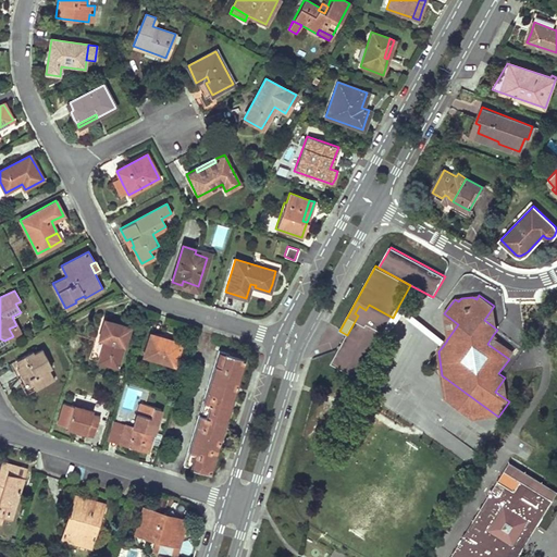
[(384,333),(393,318),(369,305),(366,310),(359,306),(355,313),(358,316),(334,360),(361,374),(379,344),(380,341),(374,338),(379,330),(384,333)]
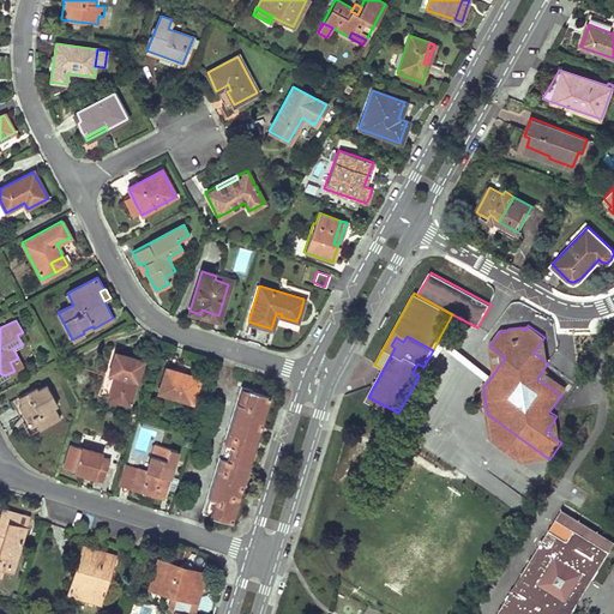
[(417,379),(421,381),(445,348),(488,381),(492,377),(440,336),(433,350),(423,367),(417,363),(413,373),(419,375),(417,379)]
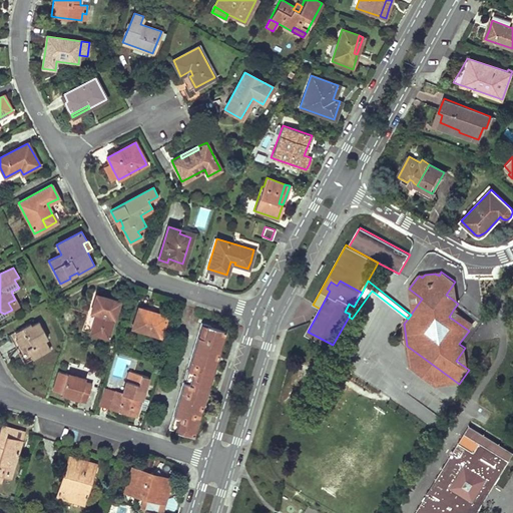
[(446,295),(458,304),(455,282),(446,295)]
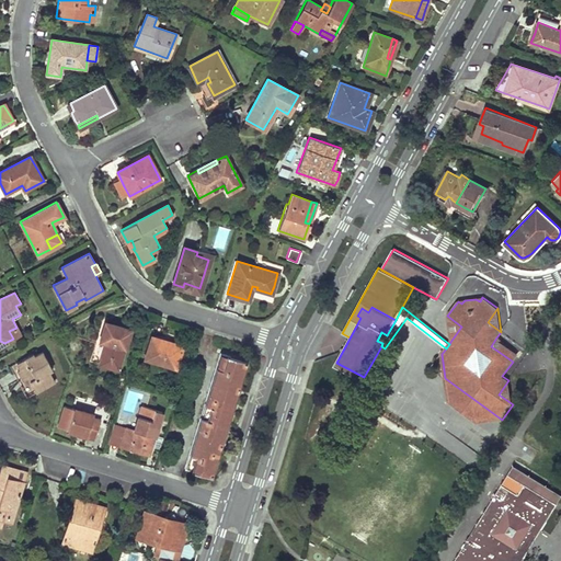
[(461,327),(447,316),(450,342),(461,327)]
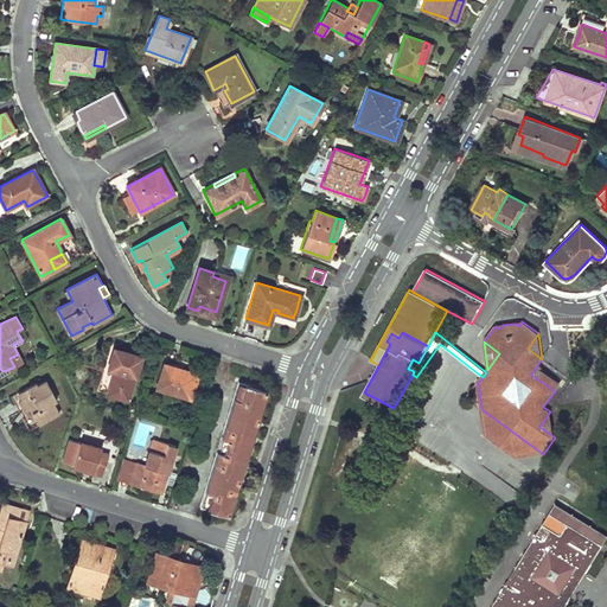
[(114,370),(107,393),(127,400),(141,356),(133,353),(114,347),(107,369),(114,370)]
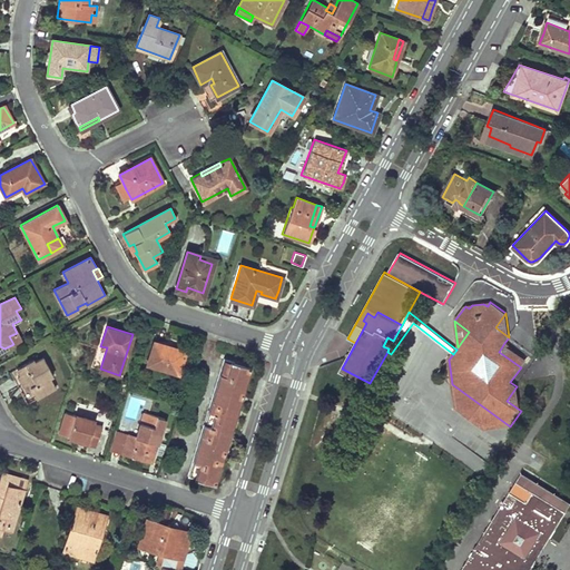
[(9,336),(13,344),(21,340),(17,333),(9,336)]
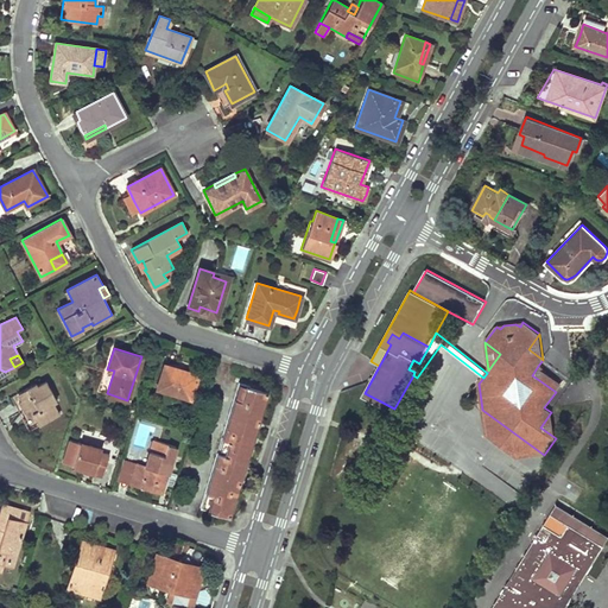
[(556,392),(562,384),(538,366),(532,375),(556,392)]
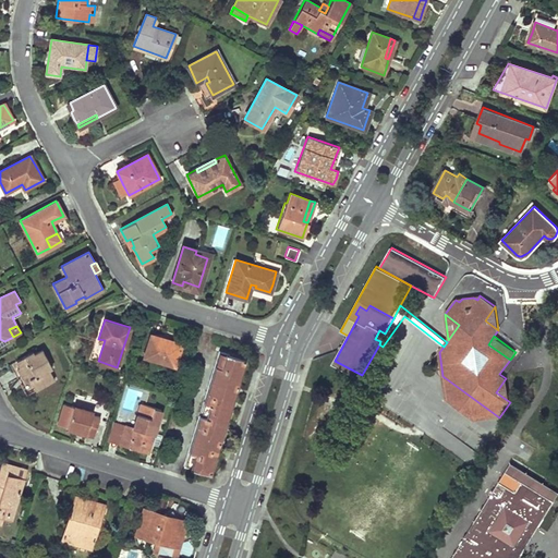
[(161,340),(149,337),(143,356),(174,366),(182,344),(170,340),(162,338),(161,340)]
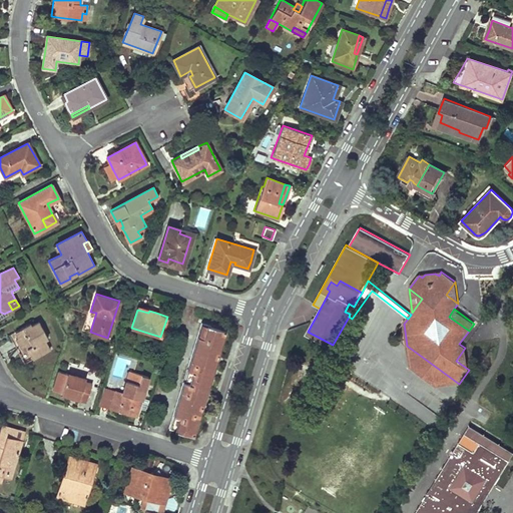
[(26,348),(31,359),(50,349),(44,339),(47,337),(38,321),(31,324),(30,323),(15,332),(17,337),(15,338),(21,348),(27,344),(29,347),(26,348)]
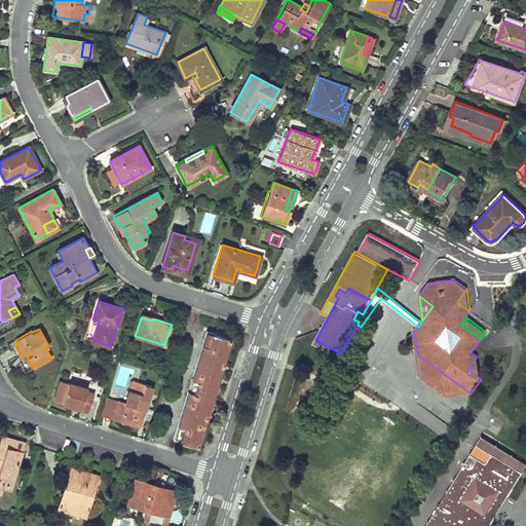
[(191,382),(174,438),(198,445),(204,423),(215,390),(217,383),(231,339),(207,331),(191,382)]
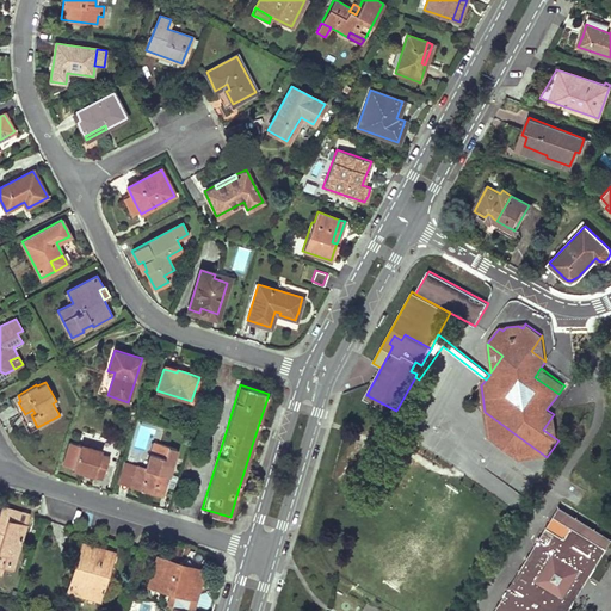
[(18,395),(10,399),(19,417),(25,414),(18,402),(20,401),(18,395)]
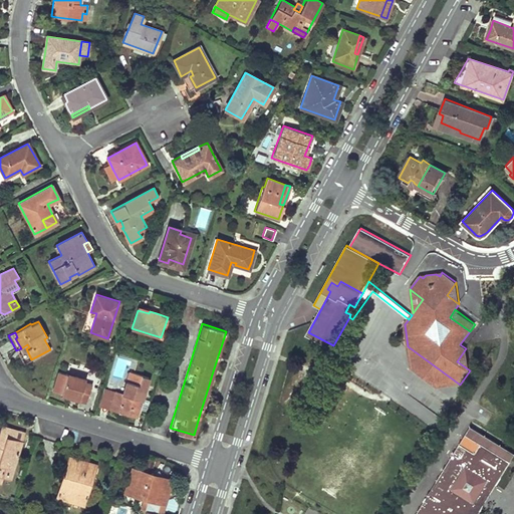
[(308,332),(306,336),(331,349),(333,345),(308,332)]
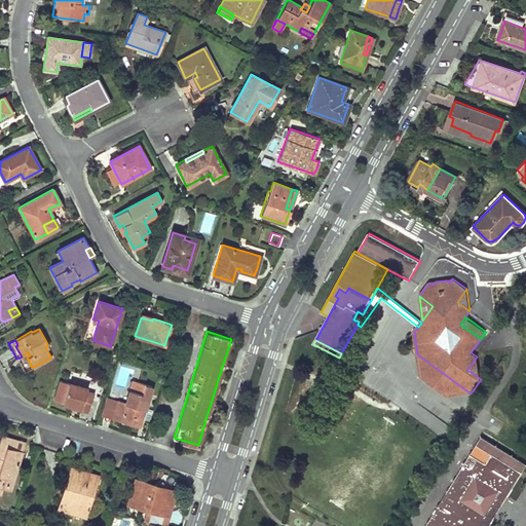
[(417,354),(421,378),(447,397),(471,393),(417,354)]
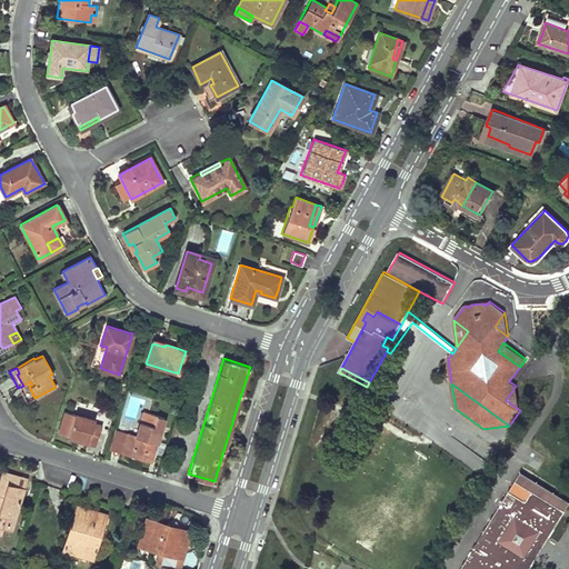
[(126,439),(122,452),(139,458),(150,461),(163,419),(143,412),(136,436),(135,441),(126,439)]
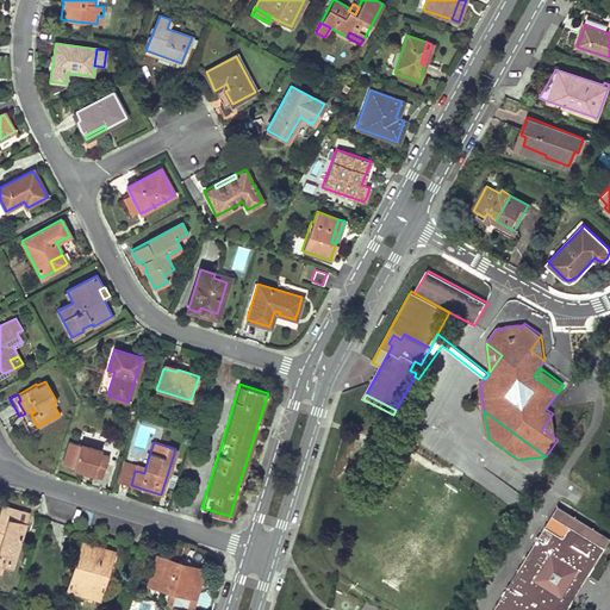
[(101,450),(80,444),(73,466),(91,472),(89,474),(94,475),(103,478),(109,458),(100,454),(101,450)]
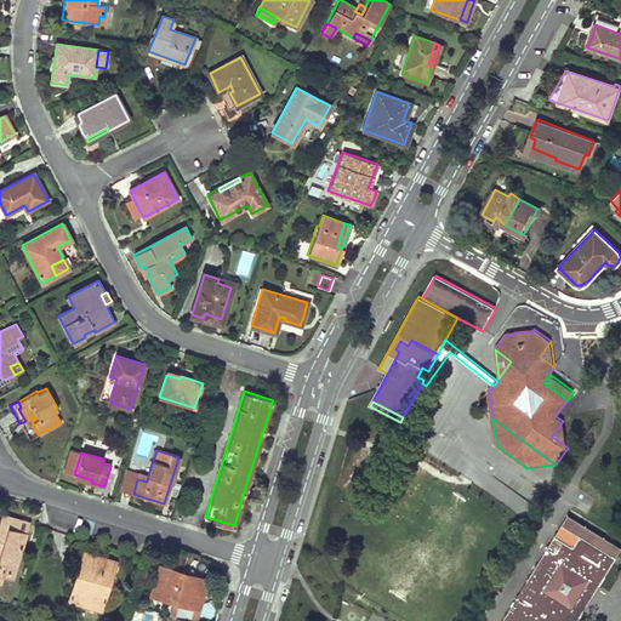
[(103,459),(102,462),(110,466),(113,456),(104,454),(103,459)]
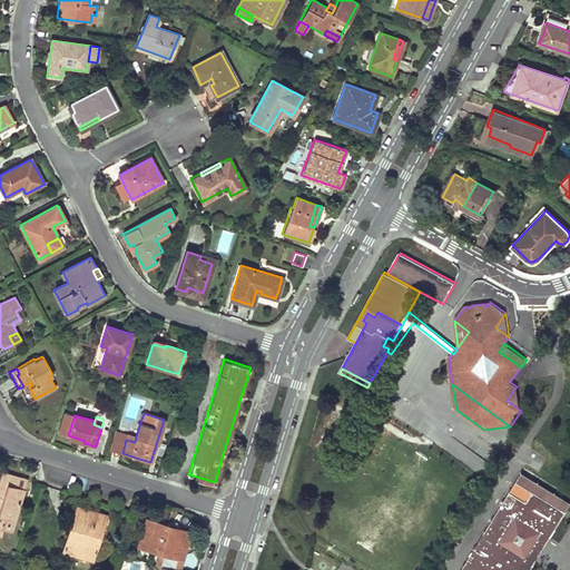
[(0,530),(1,527),(10,529),(22,489),(9,483),(11,474),(1,471),(0,474),(0,530)]
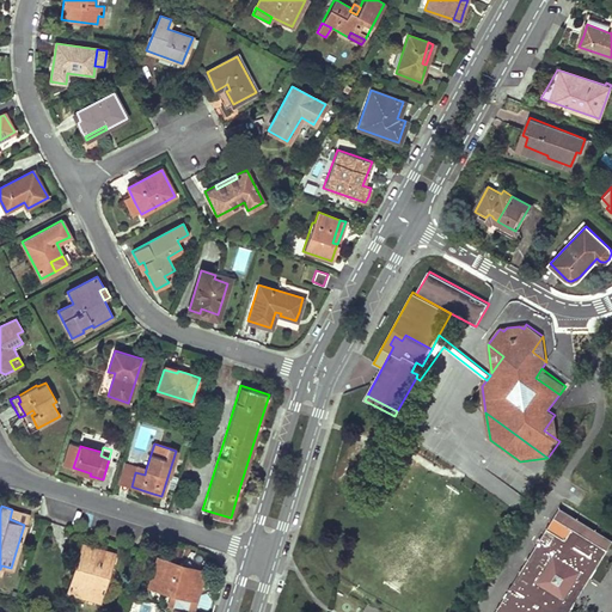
[(12,509),(10,519),(24,525),(28,514),(12,509)]
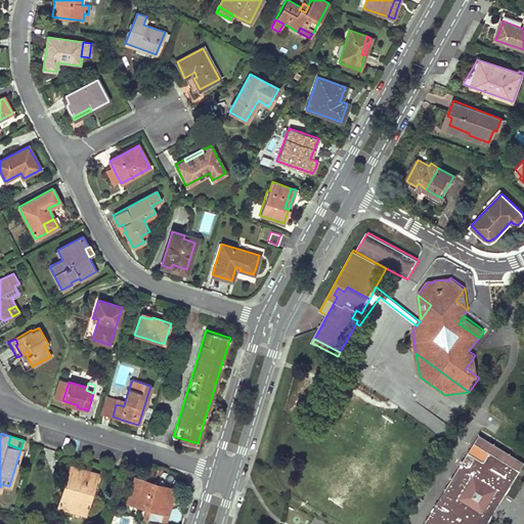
[(439,497),(422,523),(485,523),(489,517),(481,513),(495,489),(504,494),(523,462),(481,436),(477,442),(474,440),(450,478),(456,481),(445,500),(439,497)]
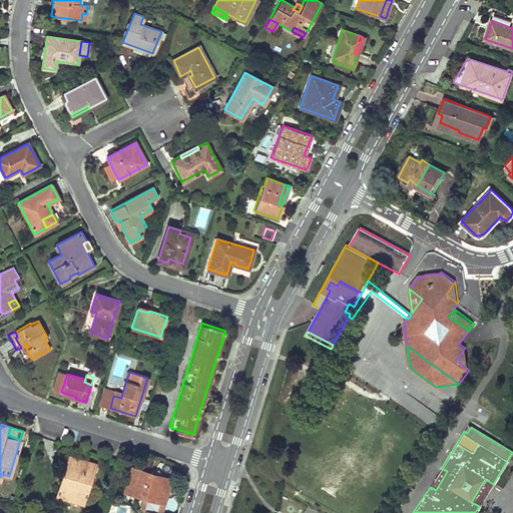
[(67,474),(65,480),(62,479),(60,478),(56,492),(73,498),(74,495),(84,499),(95,463),(83,459),(73,456),(67,454),(62,472),(67,474)]
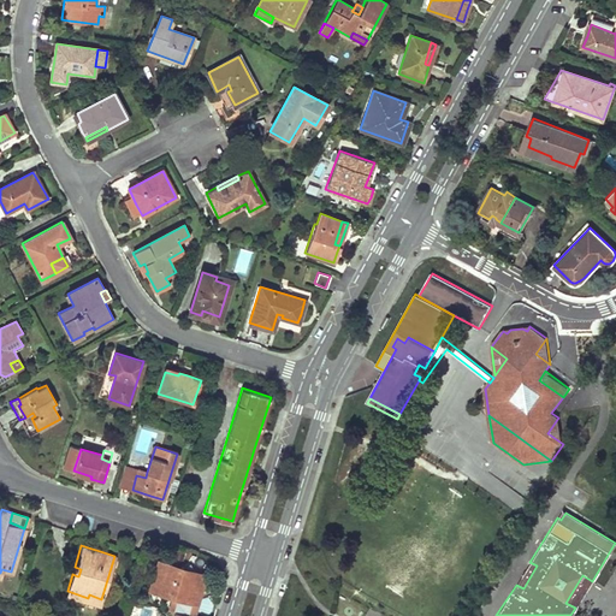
[(173,570),(169,562),(155,568),(160,576),(152,581),(158,593),(167,588),(171,597),(173,597),(181,593),(183,599),(184,602),(199,594),(194,585),(200,582),(194,569),(187,573),(183,566),(173,570)]
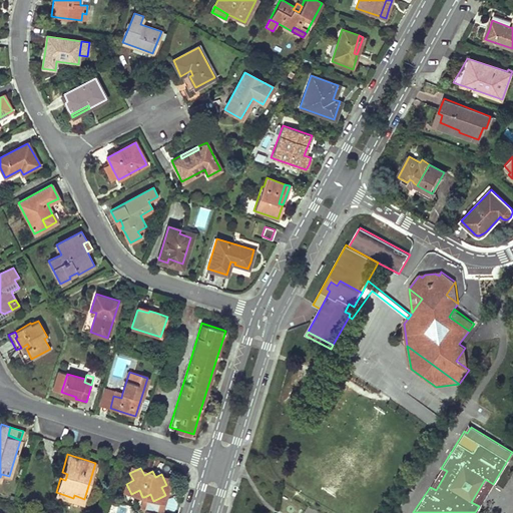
[(441,468),(430,487),(436,490),(447,471),(441,468)]
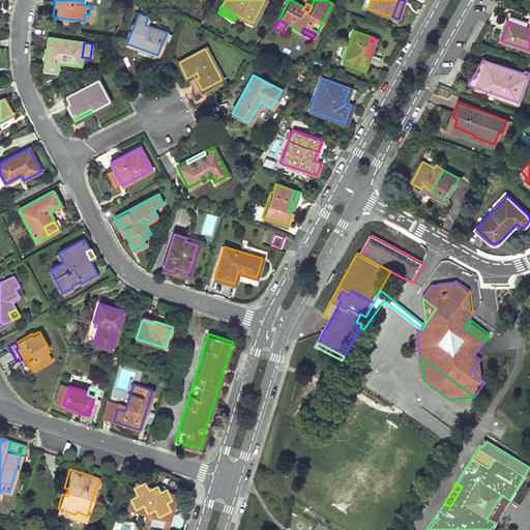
[(487,519),(495,523),(509,500),(501,495),(487,519)]
